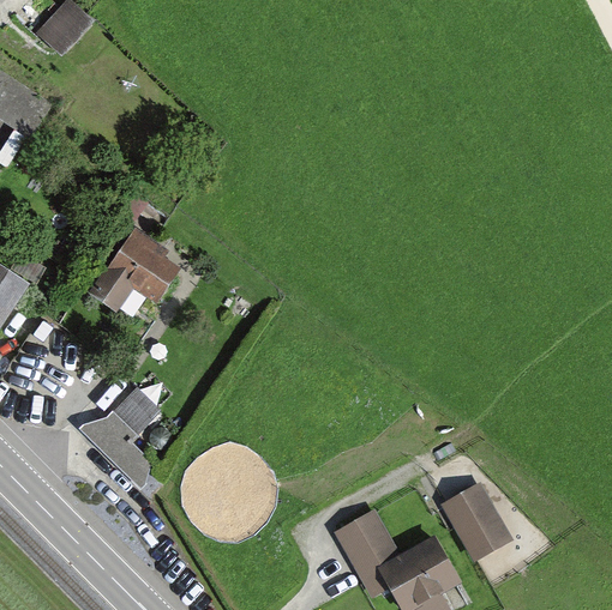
[(65,0),(35,31),(61,55),(93,22),(70,0),(65,0)]
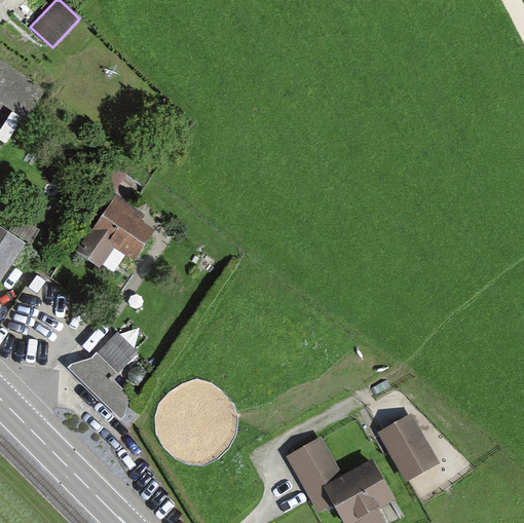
[(0,102),(25,118),(44,87),(0,59),(0,102)]
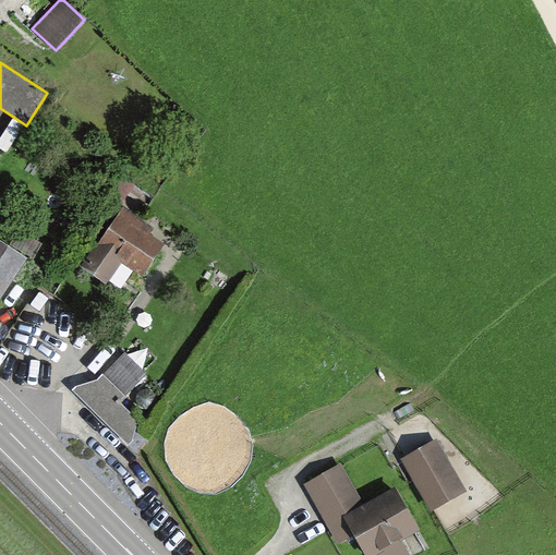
[(153,227),(121,206),(80,267),(105,284),(119,262),(142,276),(162,244),(147,234),(153,227)]
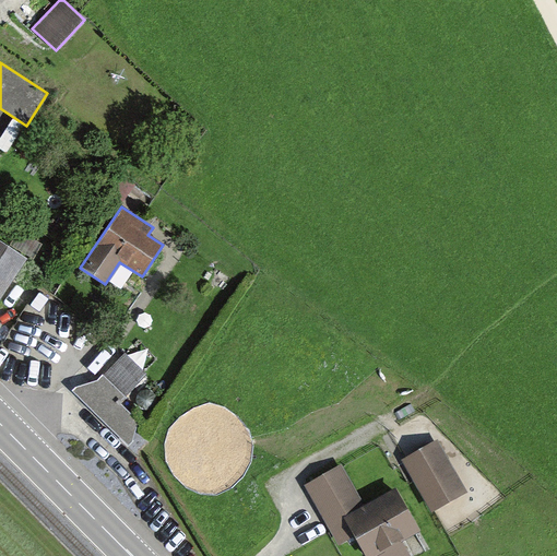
[(0,297),(26,259),(0,240),(0,297)]
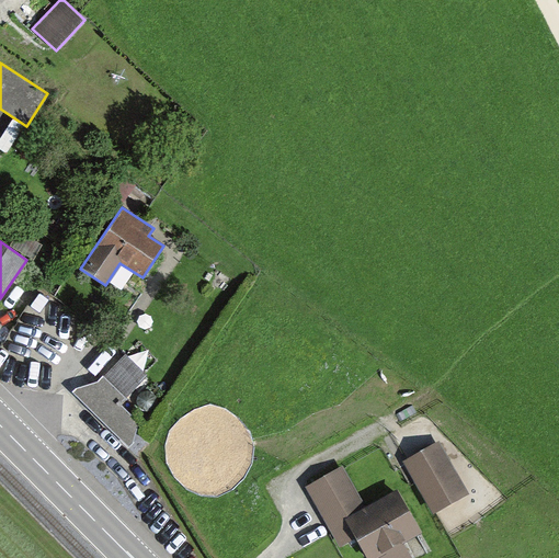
[(124,353),(102,376),(125,398),(147,374),(124,353)]
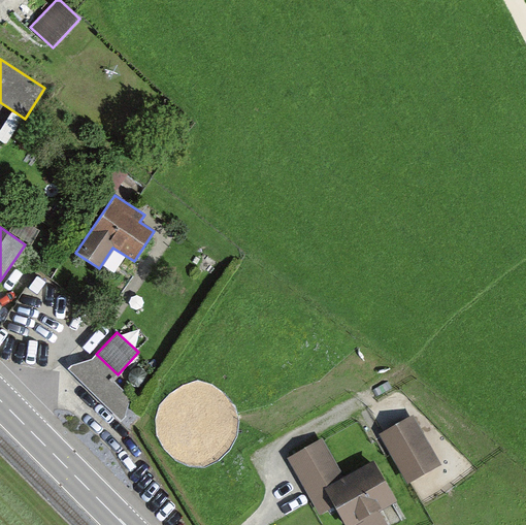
[(112,381),(118,374),(96,354),(91,359),(71,365),(67,369),(120,421),(124,416),(130,398),(112,381)]
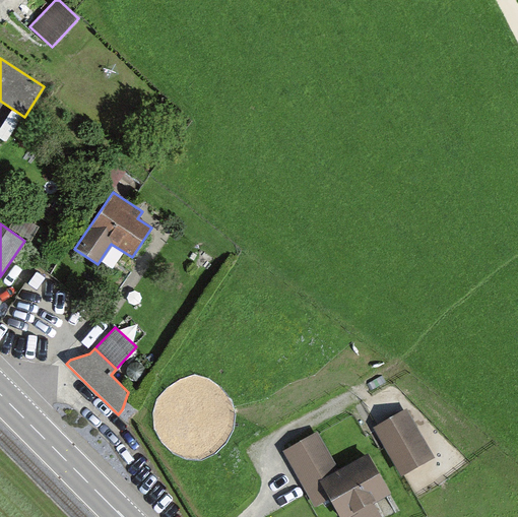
[(406,409),(373,429),(400,475),(433,456),(406,409)]
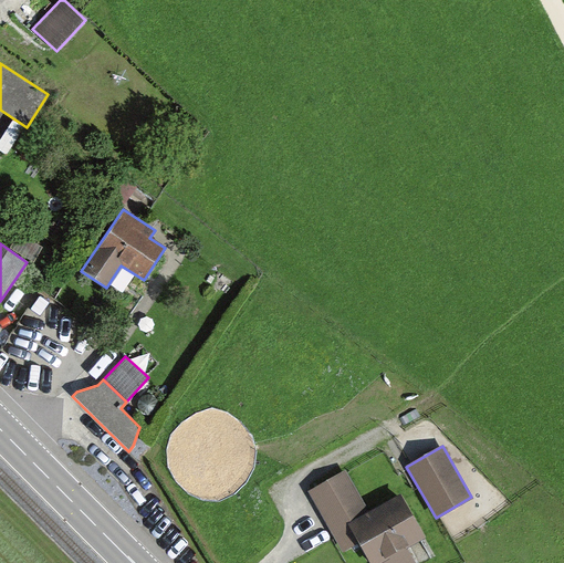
[(345,470),(309,491),(325,521),(362,500),(345,470)]
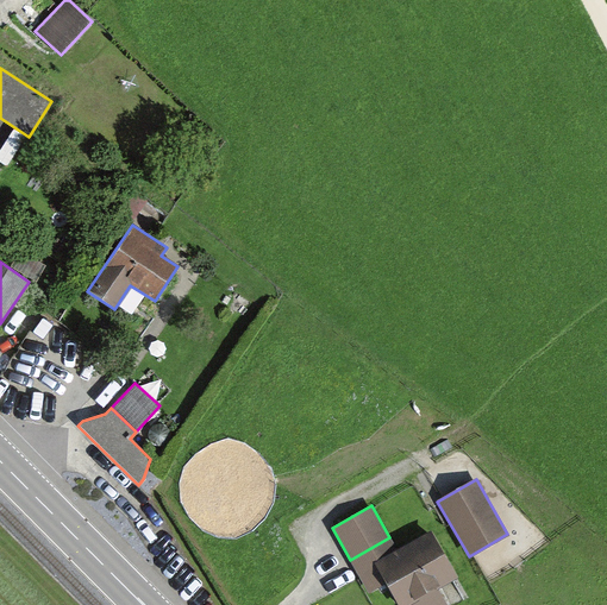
[(396,549),(357,572),(369,592),(386,583),(398,604),(408,604),(410,604),(445,604),(438,590),(458,579),(431,530),(396,549)]
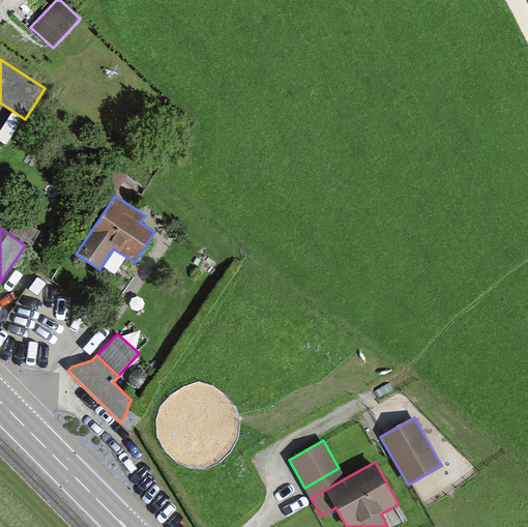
[(339,468),(304,488),(311,498),(345,478),(339,468)]
